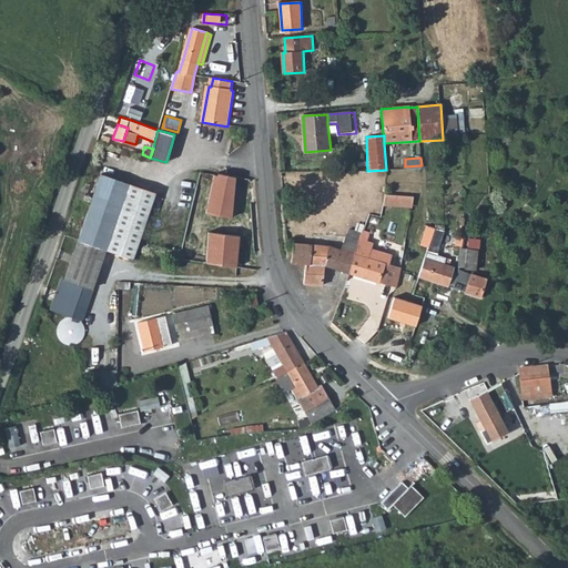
[(153,191),(100,172),(62,280),(58,279),(48,307),(69,315),(68,318),(74,321),(75,317),(79,318),(90,290),(88,290),(103,246),(130,256),(153,191)]
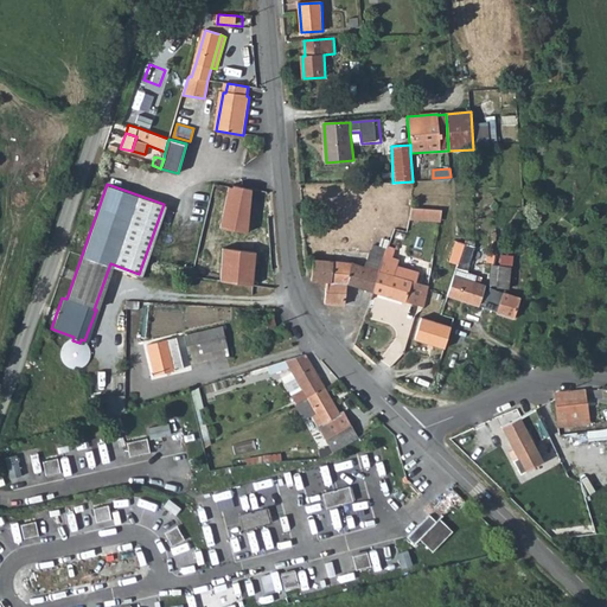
[(230,185),(217,227),(244,231),(253,191),(230,185)]
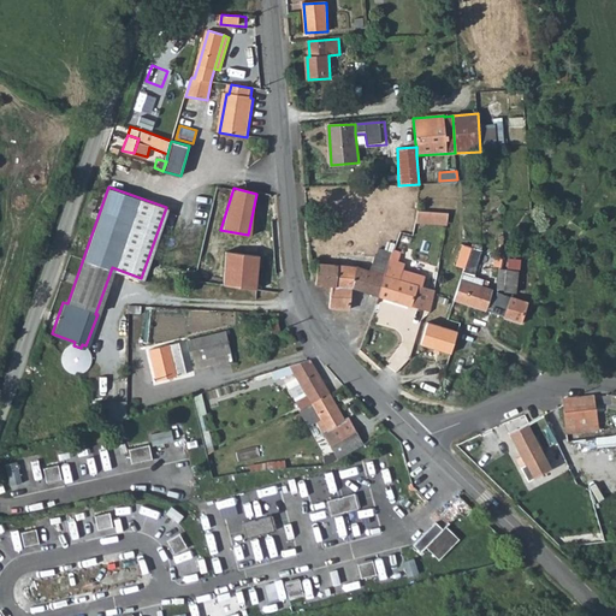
[(95,197),(89,195),(84,211),(89,213),(95,197)]
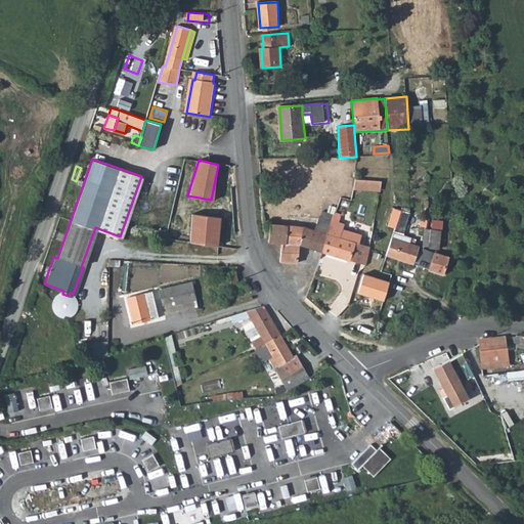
[(404,231),(410,214),(401,211),(396,229),(404,231)]
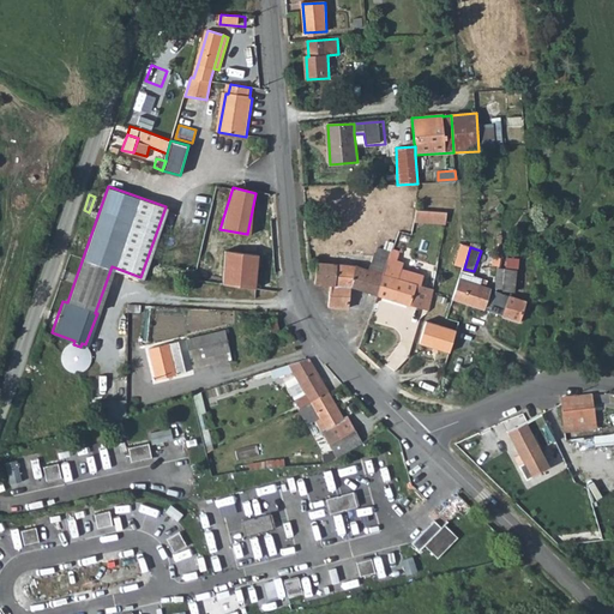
[(417,308),(428,311),(433,289),(422,286),(425,276),(411,272),(409,282),(399,280),(402,269),(404,263),(397,260),(399,252),(392,250),(390,258),(379,296),(417,308)]
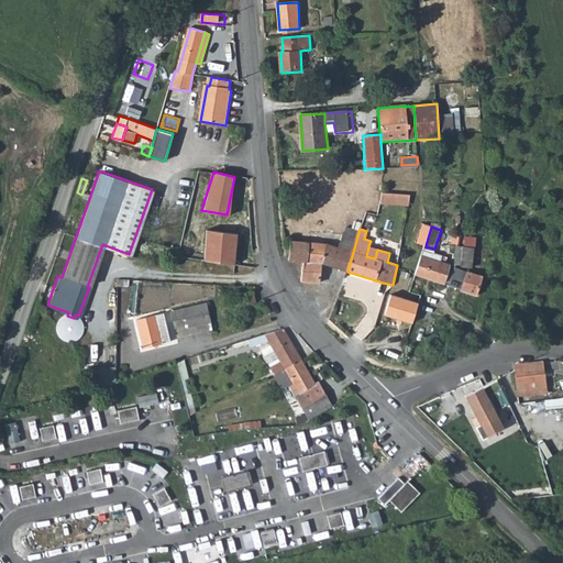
[(203,232),(201,262),(231,264),(233,234),(203,232)]
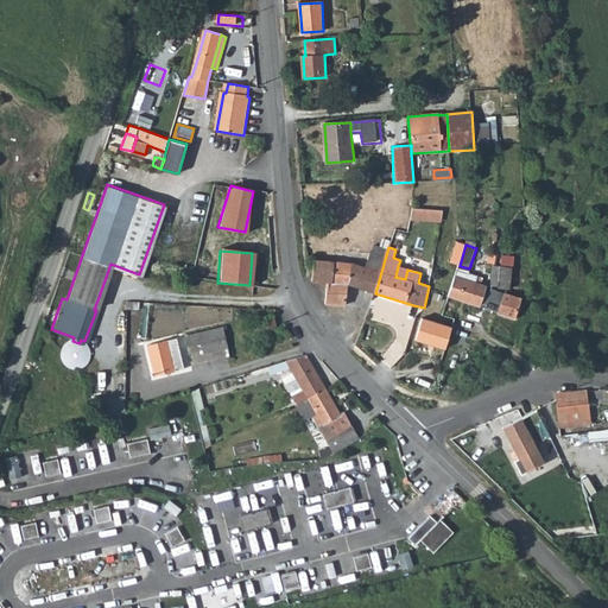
[(349,285),(375,293),(386,255),(371,252),(366,267),(352,264),(335,263),(333,283),(329,283),(327,304),(346,306),(349,285)]
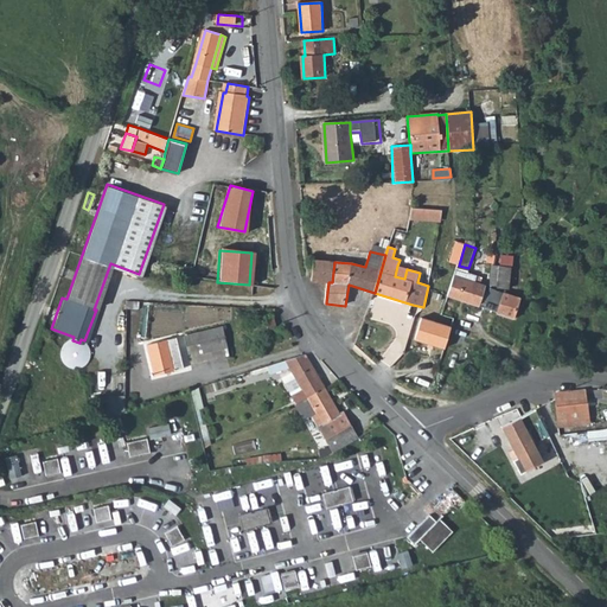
[(312,281),(328,282),(332,282),(334,262),(314,260),(312,281)]
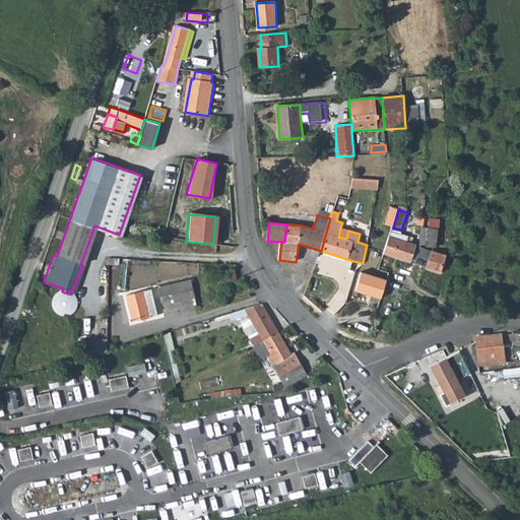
[(348,231),(340,228),(338,237),(346,239),(348,231)]
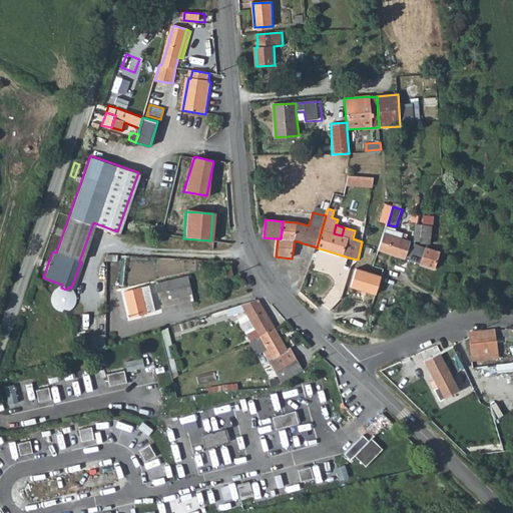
[(433,226),(423,224),(421,242),(431,243),(433,226)]
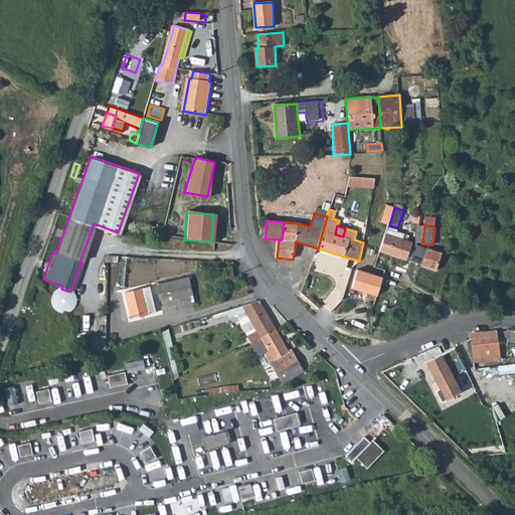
[(394,237),(385,233),(380,250),(404,260),(411,243),(403,240),(404,234),(396,231),(394,237)]
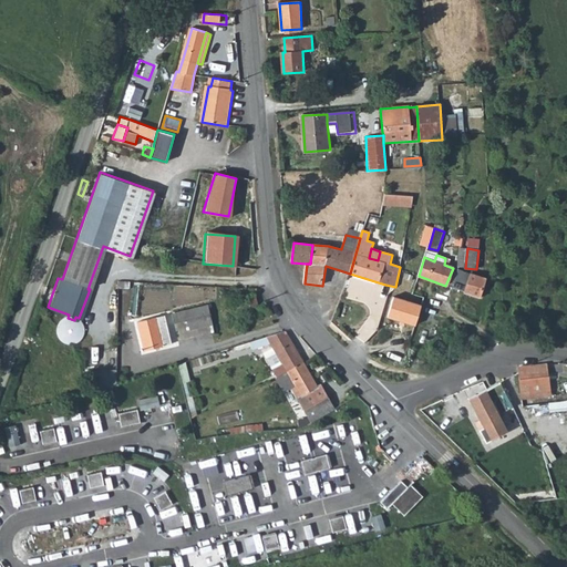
[(451,288),(464,291),(471,272),(459,268),(451,288)]
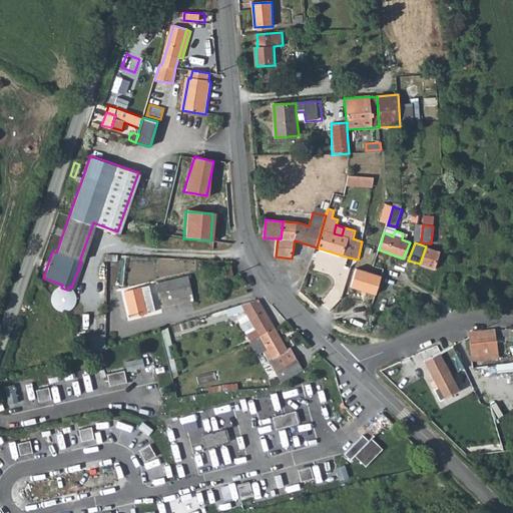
[(440,251),(426,246),(420,264),(420,265),(435,270),(440,251)]
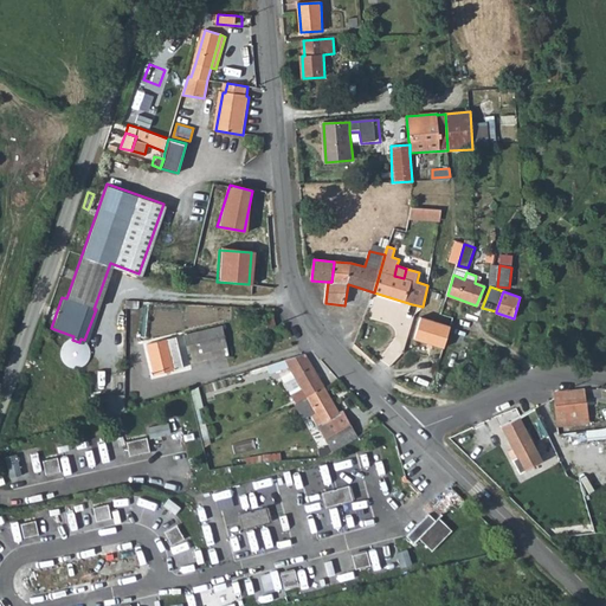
[(276,324),(274,314),(263,315),(266,327),(276,324)]
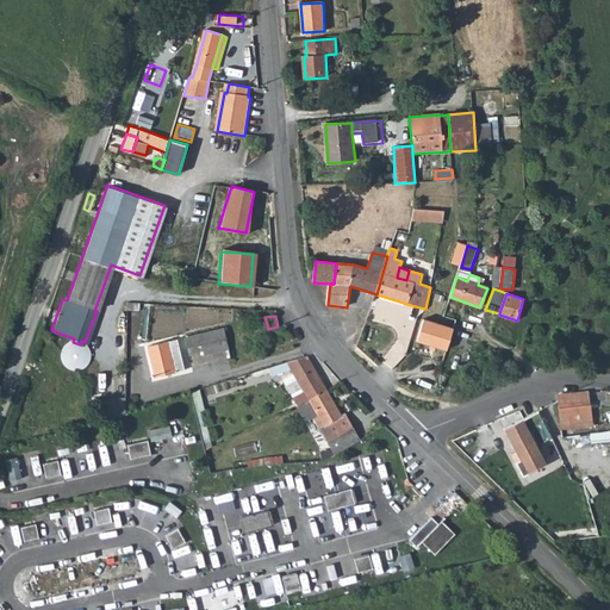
[(417,341),(447,350),(454,328),(423,319),(417,341)]
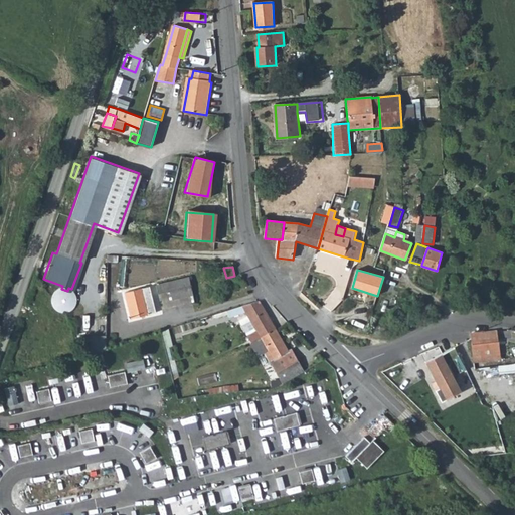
[(193,295),(189,278),(156,285),(158,294),(171,292),(173,300),(193,295)]
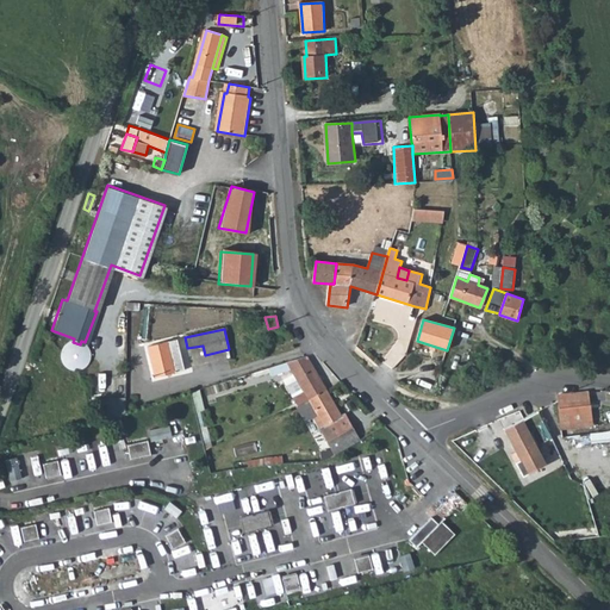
[(185,371),(178,340),(149,347),(155,378),(185,371)]
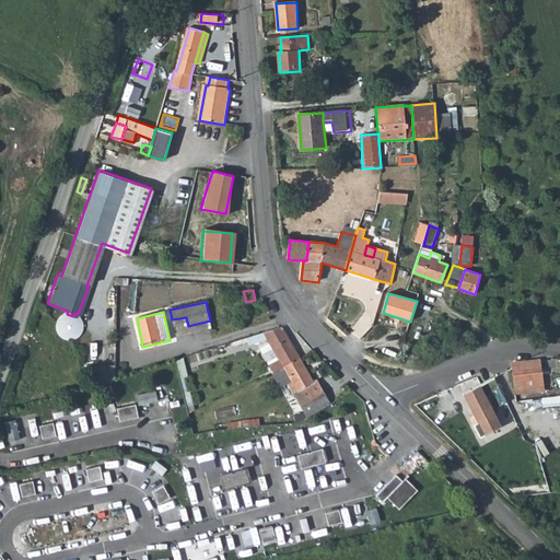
[(275,366),(277,370),(283,366),(300,358),(282,327),(252,337),(254,342),(258,341),(267,338),(279,360),(277,361),(275,366)]
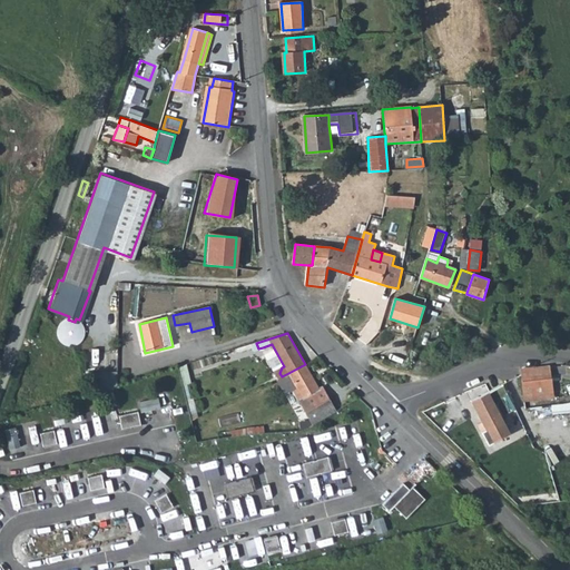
[(298,400),(313,425),(337,412),(323,386),(320,389),(305,364),(288,373),(302,399),(298,400)]
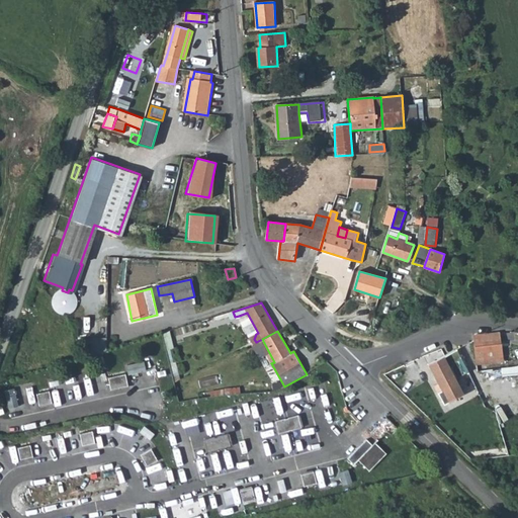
[(476,346),(502,344),(501,334),(475,336),(476,346)]
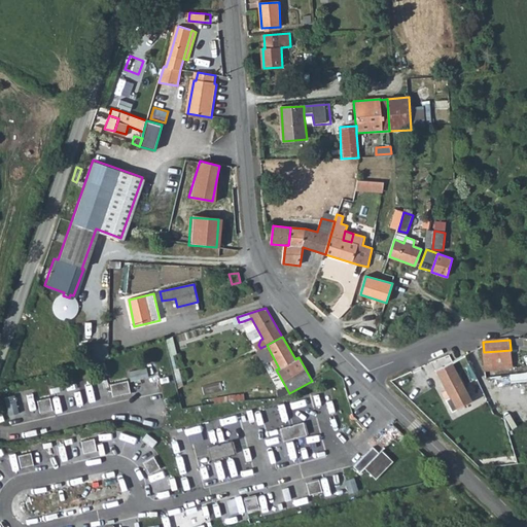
[(95,342),(95,355),(109,356),(109,343),(95,342)]
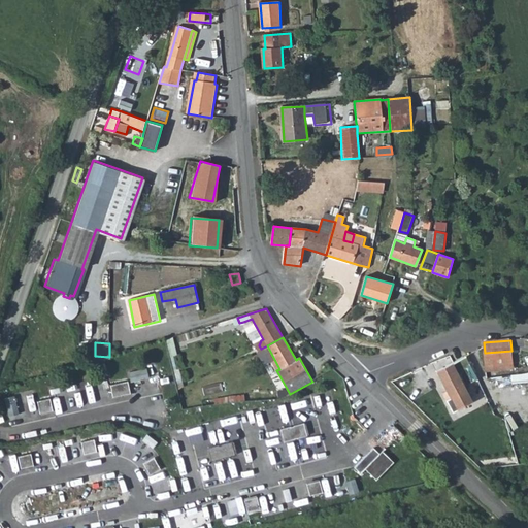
[(486,370),(514,367),(512,351),(485,353),(486,370)]
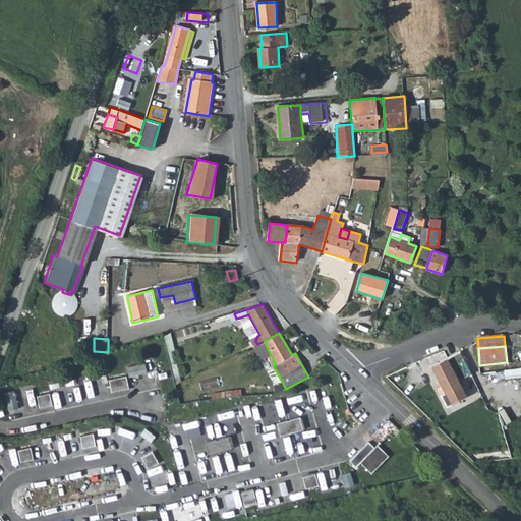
[(460,352),(431,366),(445,393),(441,395),(447,407),(466,397),(458,382),(464,380),(472,374),(460,352)]
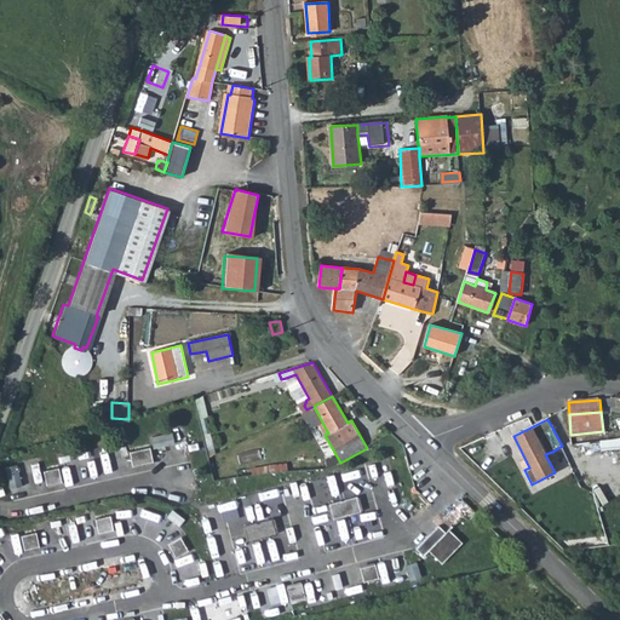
[(154,447),(177,442),(174,430),(151,435),(154,447)]
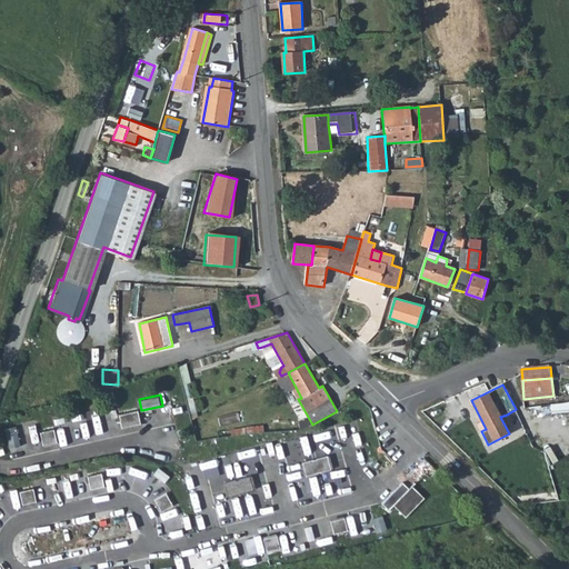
[(139,410),(120,415),(122,423),(127,423),(128,427),(138,425),(137,421),(141,420),(139,410)]
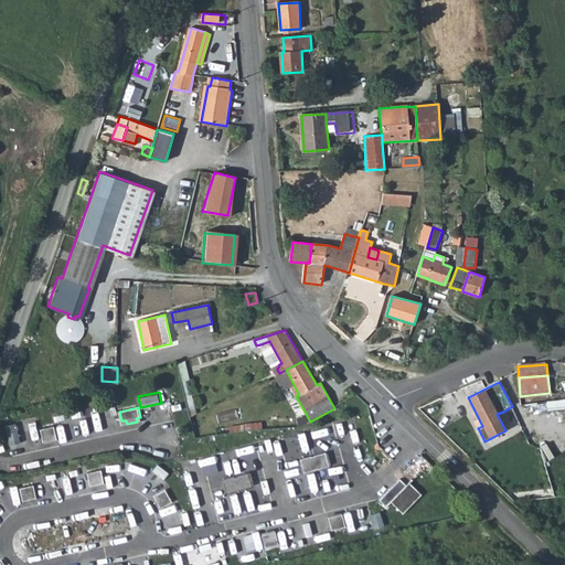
[(238,408),(219,412),(220,422),(240,418),(238,408)]
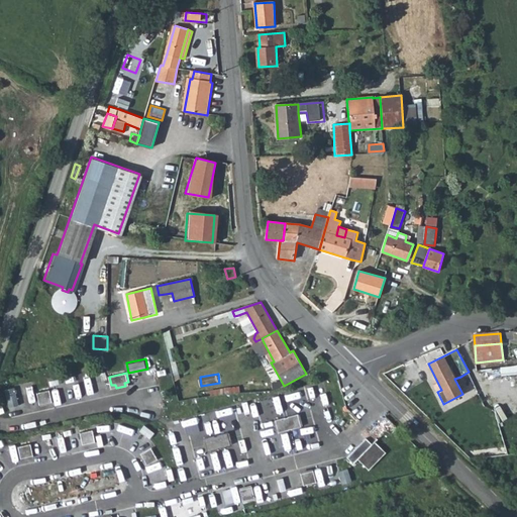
[(461,379),(460,377),(454,379),(462,394),(469,391),(462,379),(461,379)]
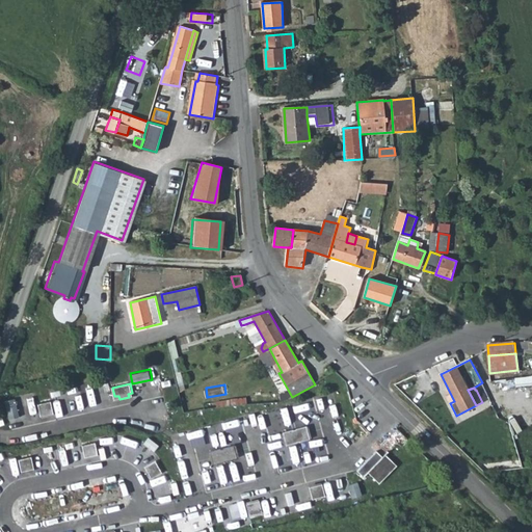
[(51,401),(38,403),(40,413),(44,411),(44,416),(51,414),(50,410),(53,409),(51,401)]
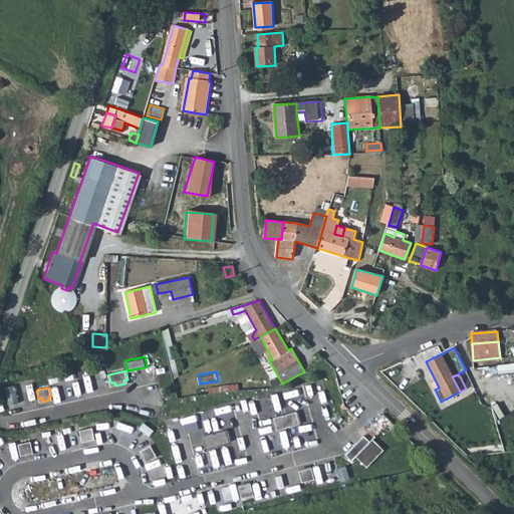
[(272,394),(258,396),(260,411),(274,409),(272,394)]
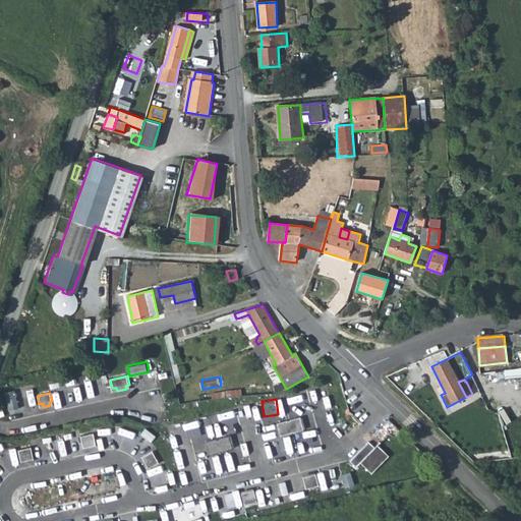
[(223,428),(239,423),(235,409),(219,413),(223,428)]
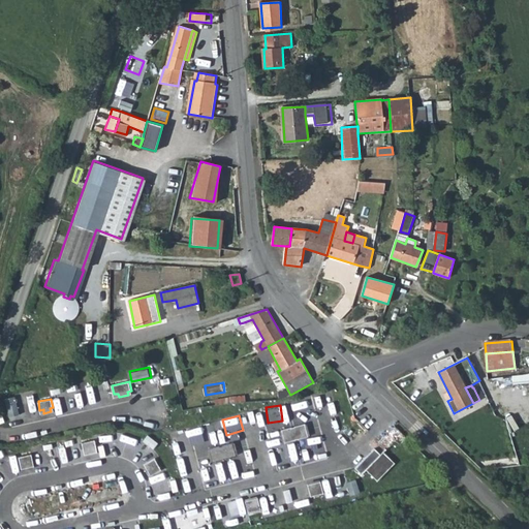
[(297,438),(300,437),(301,439),(307,438),(306,435),(310,434),(308,428),(304,429),(303,426),(297,428),(298,430),(294,430),(294,428),(288,430),(289,433),(284,434),(286,440),(290,439),(291,442),(298,440),(297,438)]
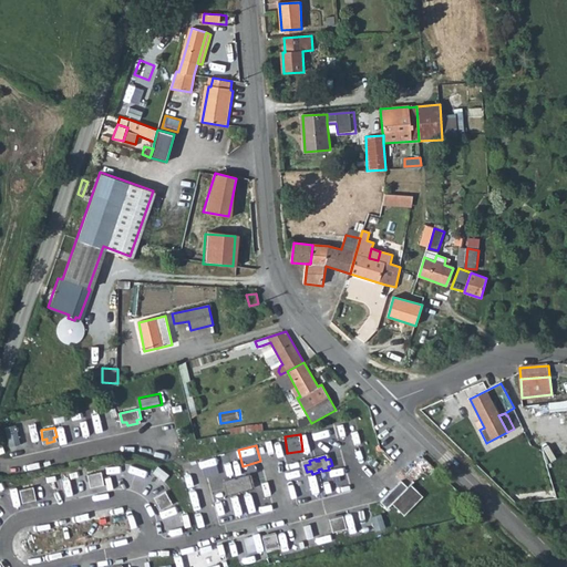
[(102,472),(88,475),(90,484),(93,483),(94,487),(101,485),(100,482),(104,481),(102,472)]
